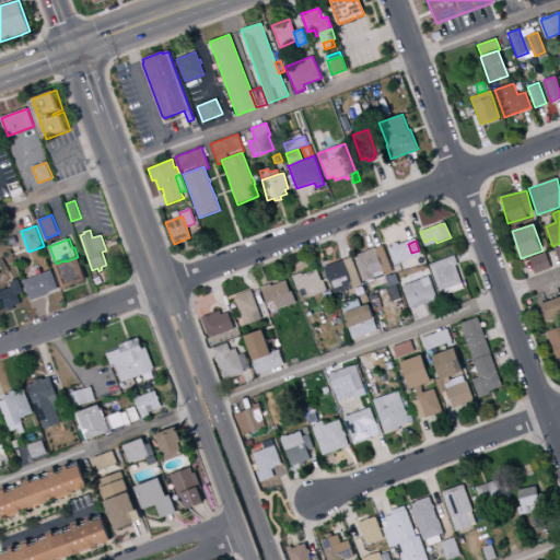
[(387,248),(393,247),(392,244),(395,243),(397,243),(398,245),(403,243),(403,244),(409,260),(394,266),(387,248)]
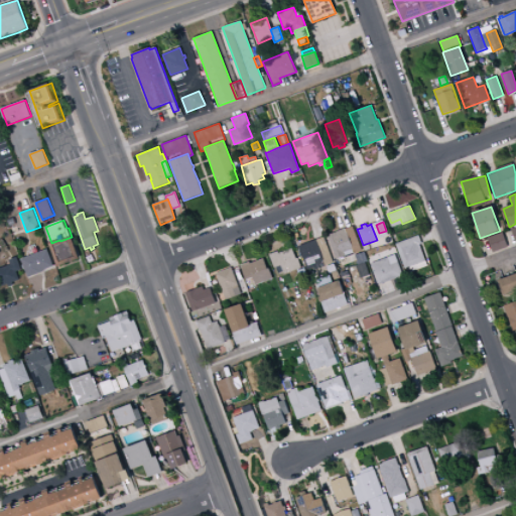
[(352,247),(351,248),(352,249),(353,254),(362,251),(352,226),(345,229),(352,247)]
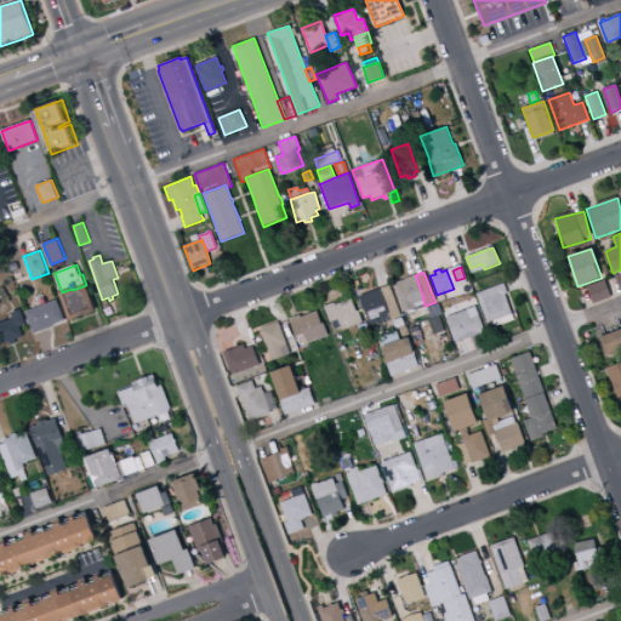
[(415,308),(404,312),(393,284),(415,275),(423,297),(422,298),(423,300),(414,305),(415,308)]
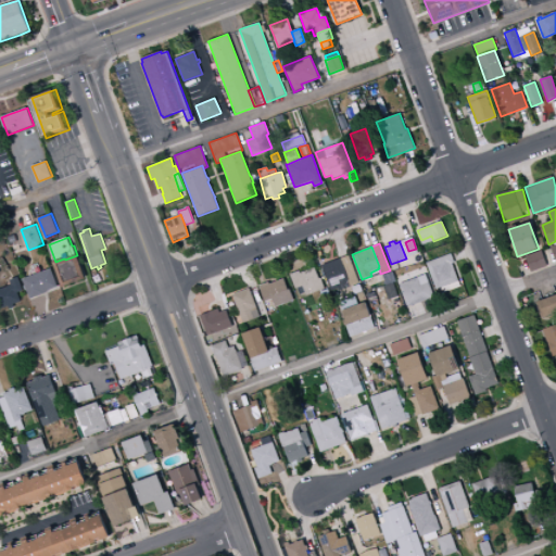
[(546,267),(541,251),(525,257),(530,273),(546,267)]
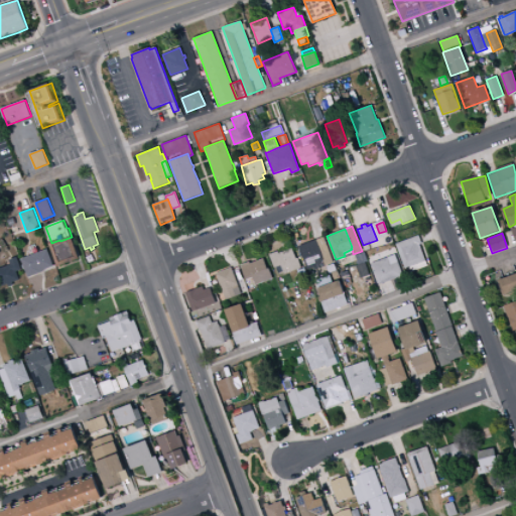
[(404,268),(408,267),(408,268),(425,261),(424,259),(419,245),(421,244),(419,236),(418,235),(395,244),(404,268)]
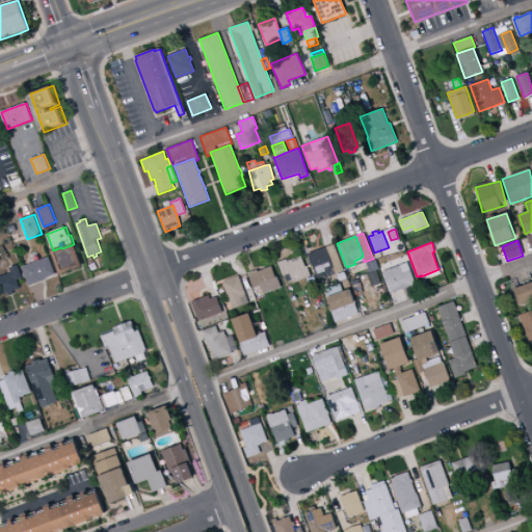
[(53,250),(61,247),(62,248),(74,244),(75,243),(83,267),(61,275),(52,250),(53,250)]
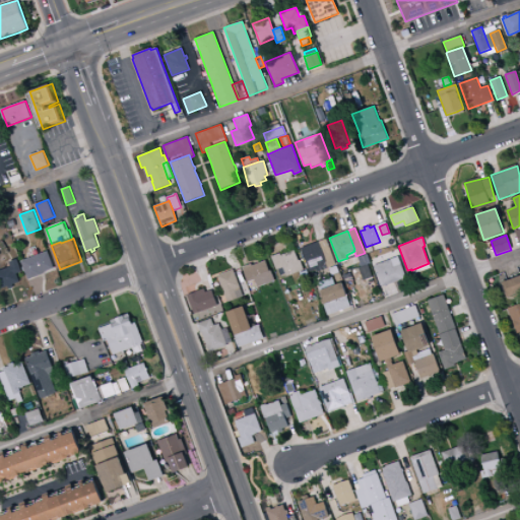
[(318,242),(322,241),(326,239),(335,264),(327,267),(325,262),(326,262),(318,242)]
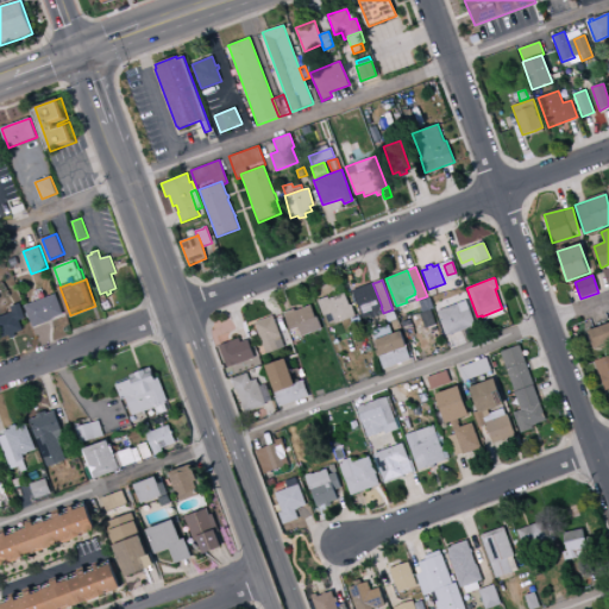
[(372,283),(382,307),(381,307),(370,312),(371,316),(363,319),(352,290),(372,283)]
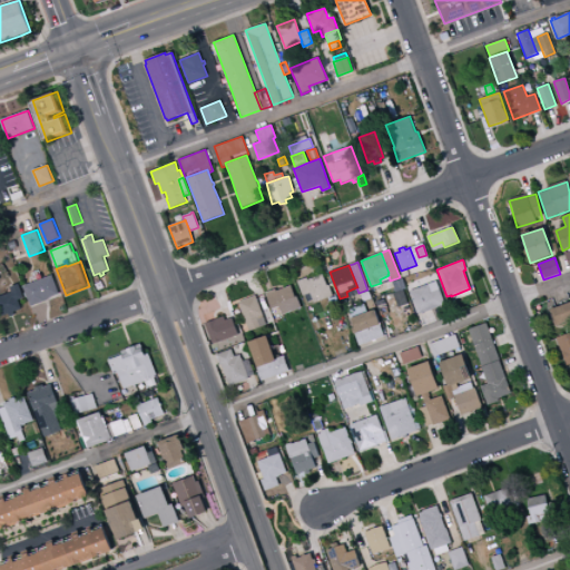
[(314,303),(311,293),(303,296),(303,295),(297,282),(307,277),(307,279),(315,277),(323,274),(327,286),(328,285),(333,295),(333,296),(314,303)]
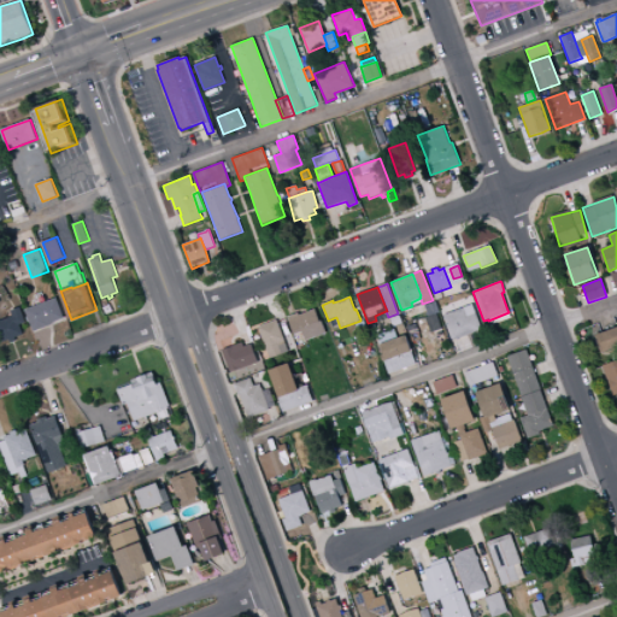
[(25,310),(29,309),(58,298),(66,321),(50,327),(34,331),(25,310)]
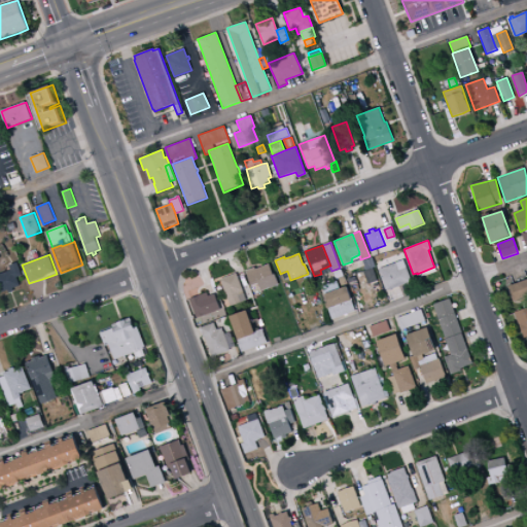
[(370,256),(371,255),(376,267),(365,271),(360,259),(370,256)]
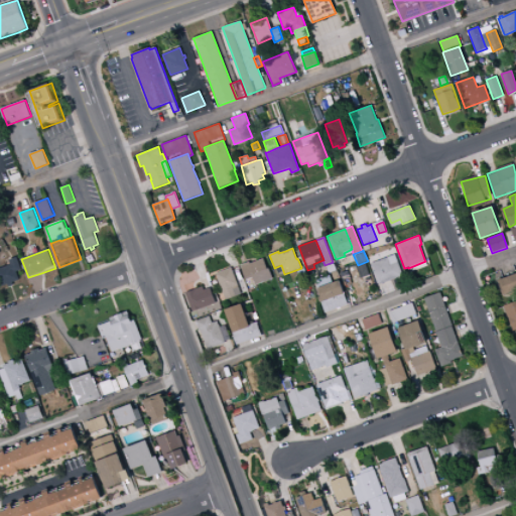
[(9,260),(17,257),(22,270),(17,272),(20,280),(13,282),(14,285),(8,287),(7,284),(0,287),(0,268),(11,265),(9,260)]
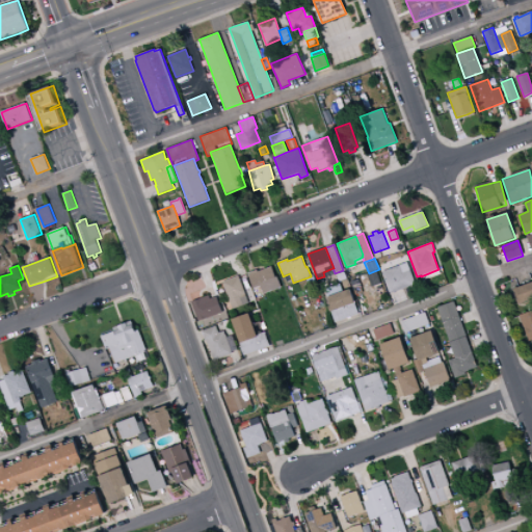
[(381,272),(400,265),(403,272),(409,269),(416,285),(390,294),(381,272)]
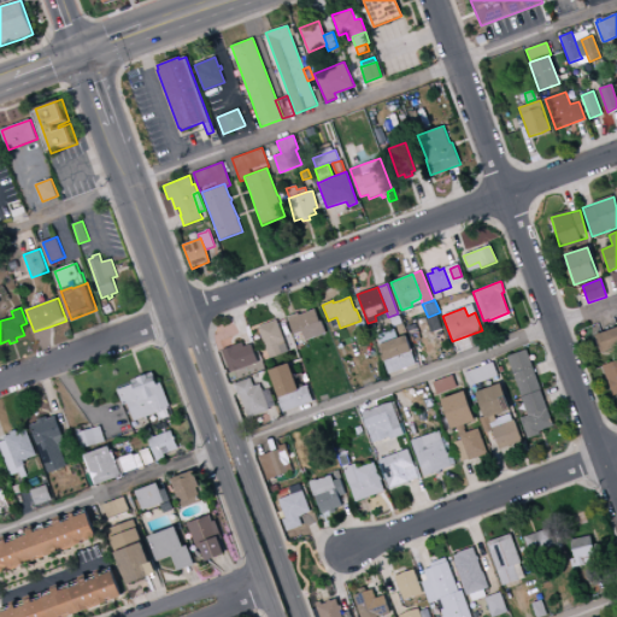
[(287,317),(298,312),(299,315),(306,312),(315,309),(319,322),(321,321),(322,323),(325,333),(305,341),(301,333),(294,335),(287,317)]
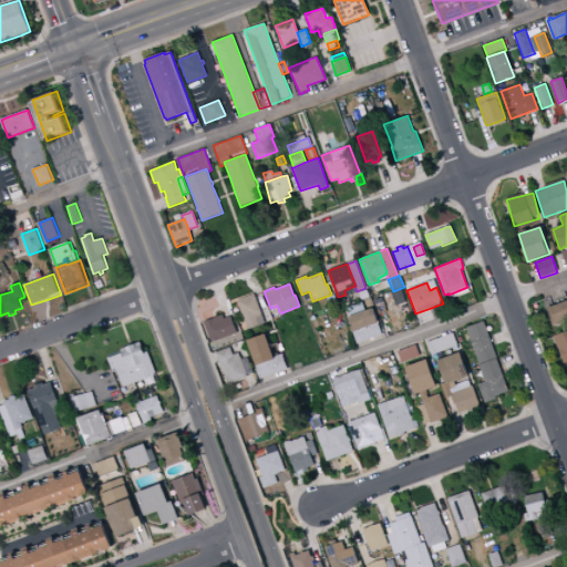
[(449,295),(451,299),(470,292),(467,287),(449,295)]
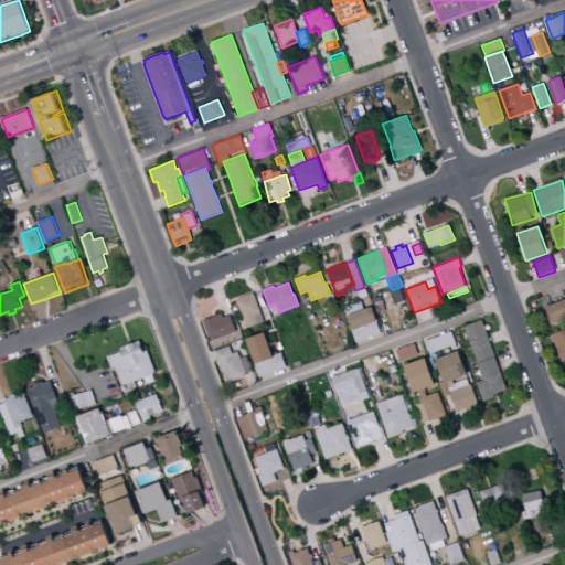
[(254,295),(258,294),(262,292),(272,318),(264,321),(254,295)]
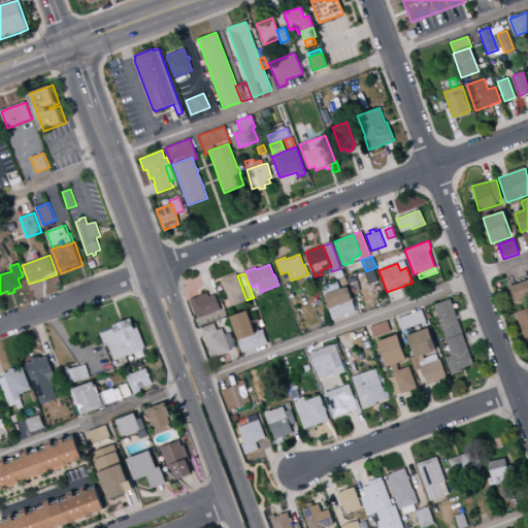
[(221,281),(236,274),(237,275),(246,300),(246,301),(231,307),(221,281)]
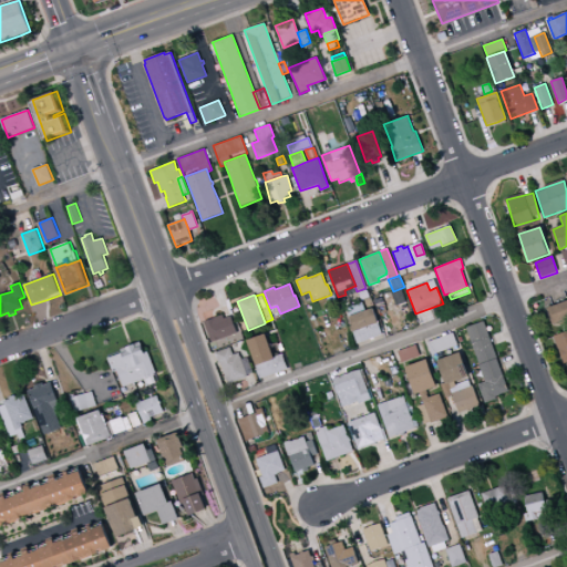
[(566,300),(545,309),(552,326),(566,319),(566,300)]
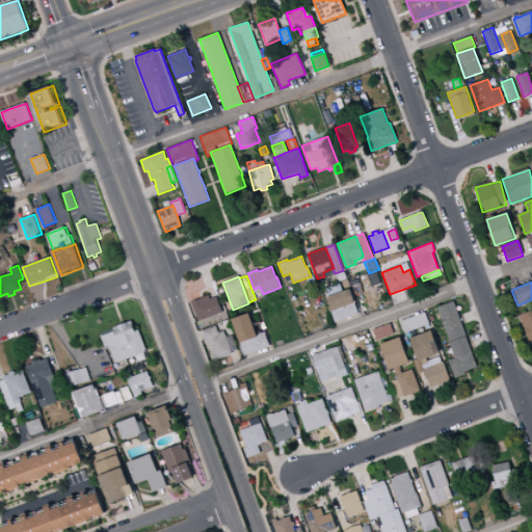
[(327,297),(349,289),(358,314),(335,323),(330,312),(329,312),(328,308),(330,307),(327,297)]
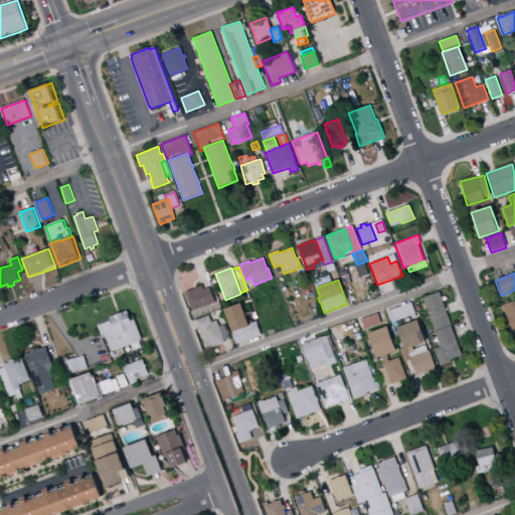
[(185,293),(202,286),(203,290),(206,288),(209,288),(215,303),(192,311),(185,293)]
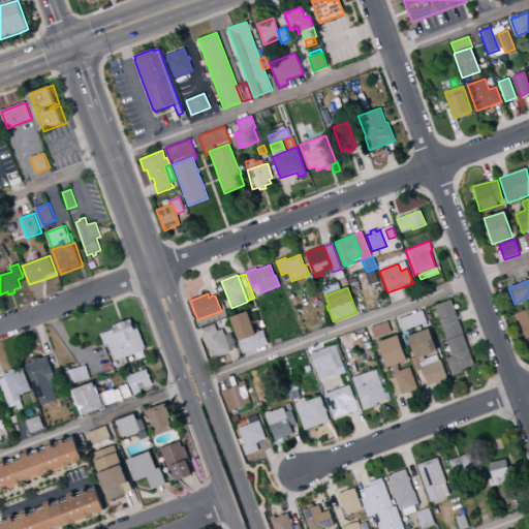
[(456,314),(450,300),(434,306),(435,307),(439,320),(456,314)]
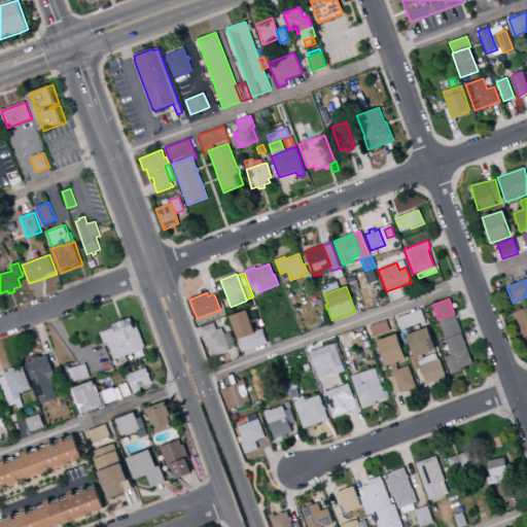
[(396,317),(421,308),(426,321),(409,327),(400,329),(396,317)]
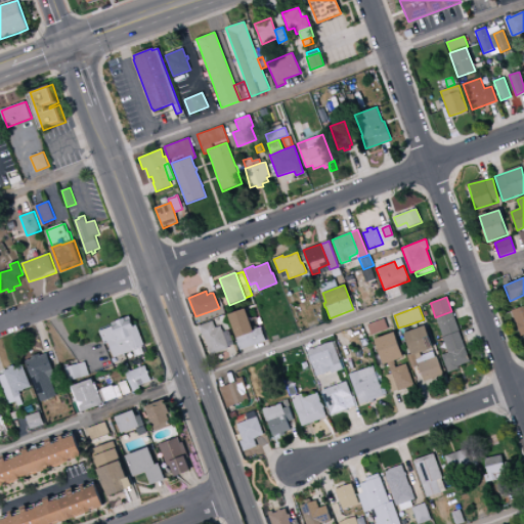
[(523,307),(513,310),(519,338),(523,336),(523,307)]
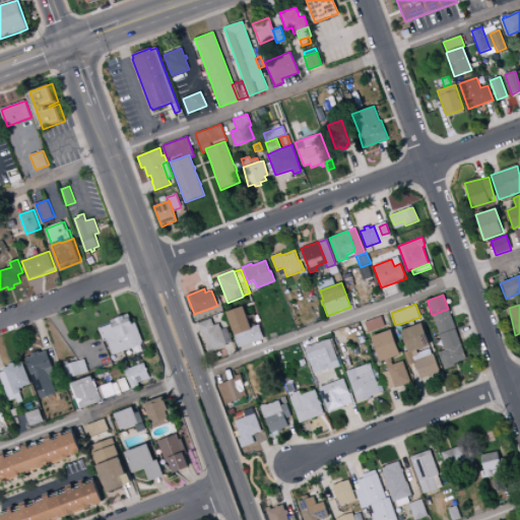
[(242,307),(250,327),(251,330),(234,336),(225,313),(242,307)]
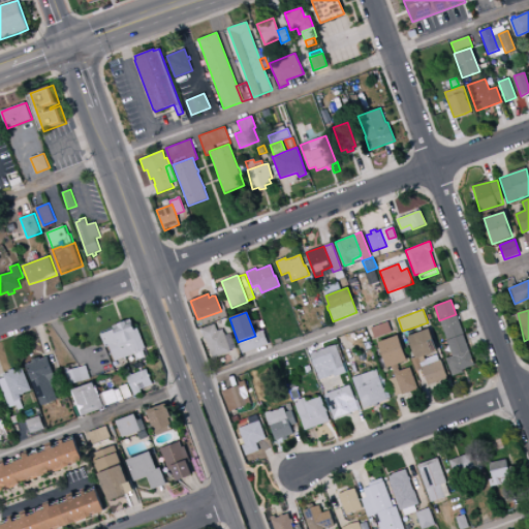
[(463,335),(464,335),(456,314),(439,320),(441,324),(446,341),(463,335)]
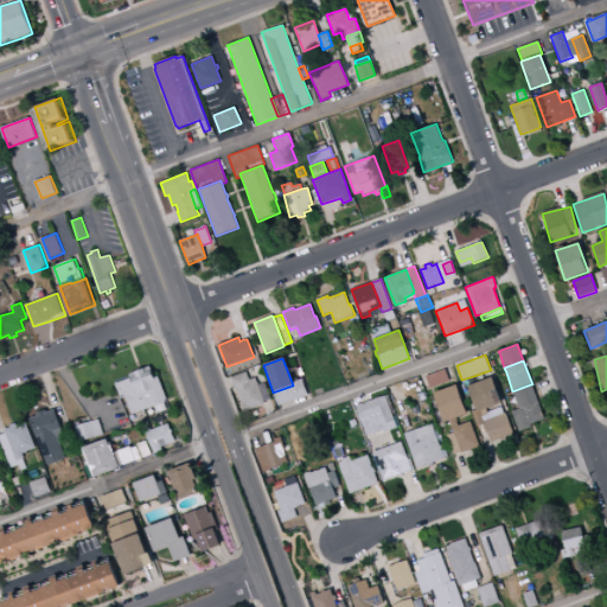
[(120,398),(115,383),(131,378),(129,374),(151,366),(154,378),(159,376),(167,400),(165,401),(165,402),(164,402),(154,406),(132,415),(125,397),(120,398)]
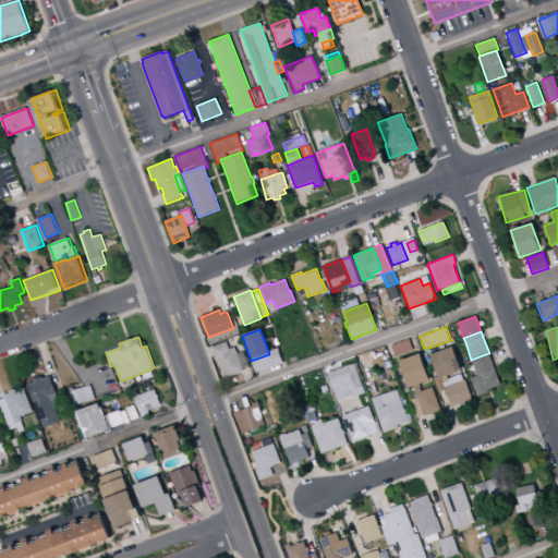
[(391,346),(409,339),(413,350),(396,358),(391,346)]
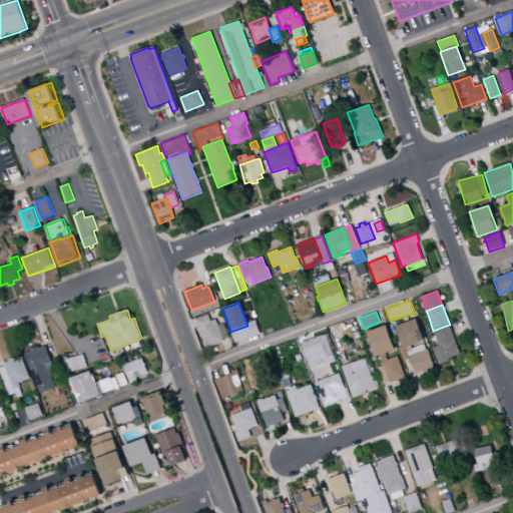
[(194,320),(196,319),(208,314),(210,321),(215,320),(217,323),(218,325),(217,326),(223,339),(223,342),(206,348),(199,329),(197,329),(197,328),(194,320)]
